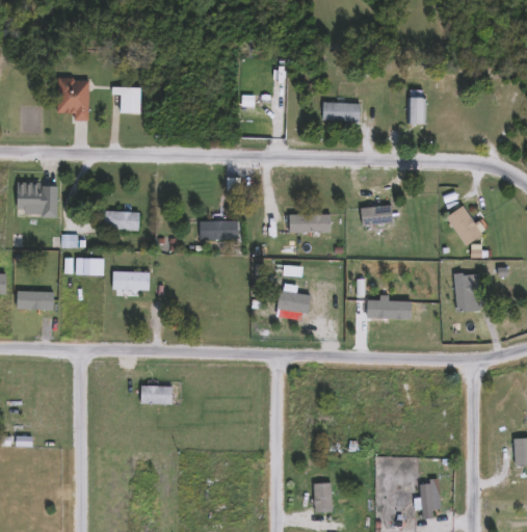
[(90,79),(90,121),(75,121),(75,113),(58,113),(58,79),(90,79)]
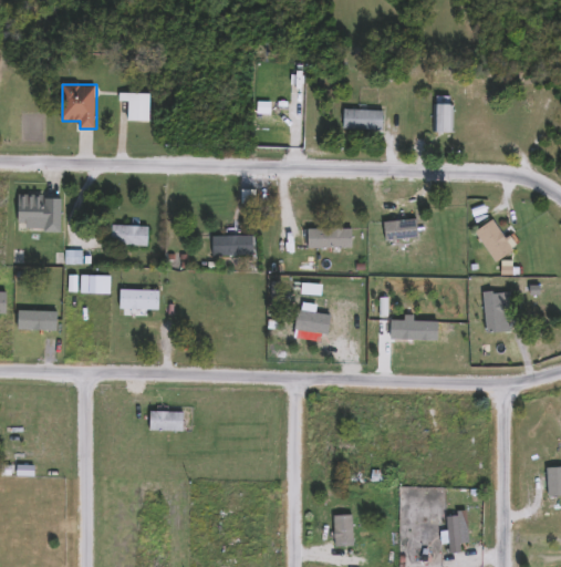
[(434,133),(434,95),(457,95),(457,133),(434,133)]
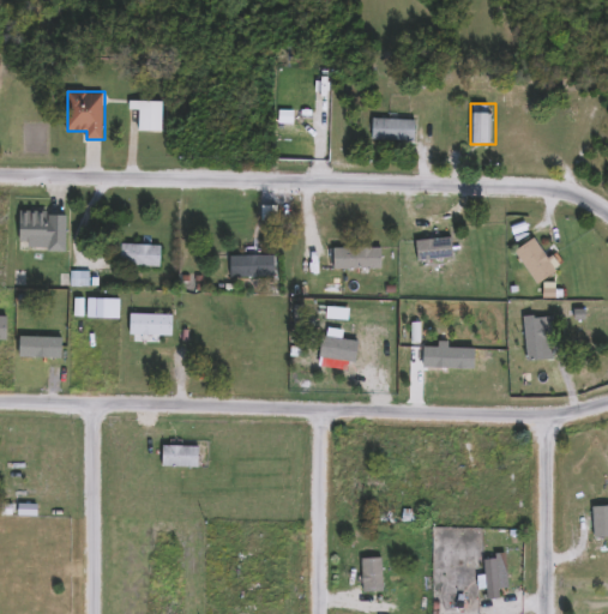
[(419,119),(419,140),(373,140),(373,119),(419,119)]
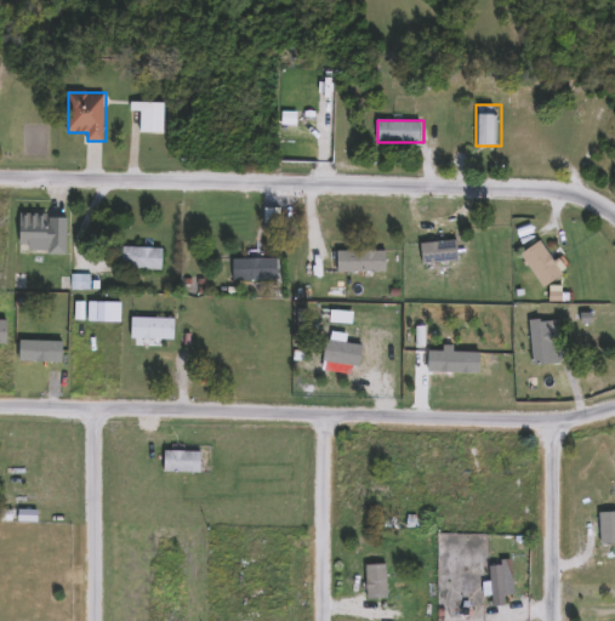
[(67,254),(27,254),(27,244),(20,244),(20,214),(67,214),(67,254)]
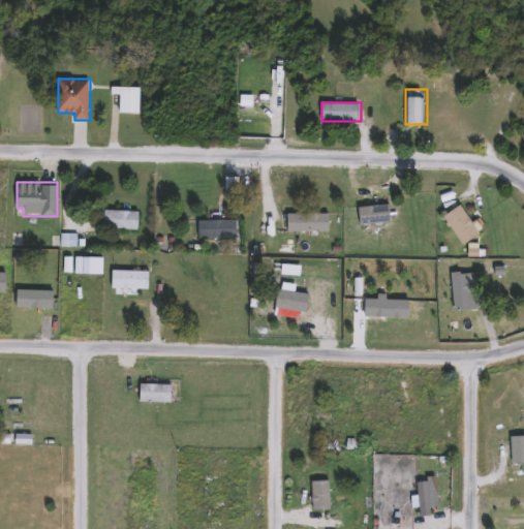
[(480,234),(463,245),(443,216),(460,205),(480,234)]
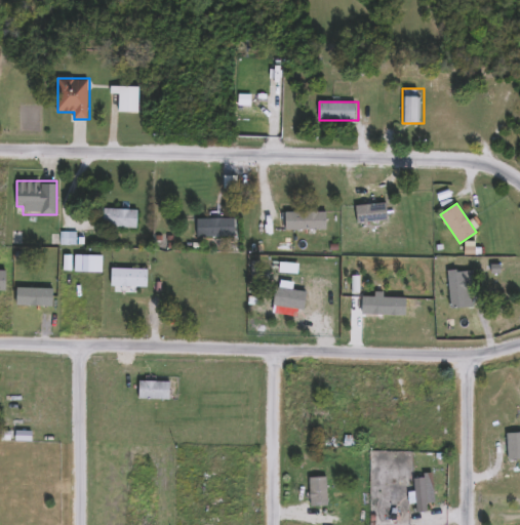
[(140,208),(140,228),(105,228),(105,208),(140,208)]
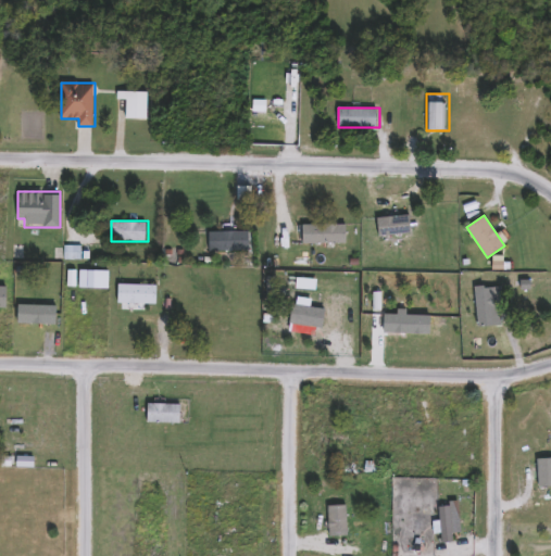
[(349,224),(349,243),(309,243),(309,224),(349,224)]
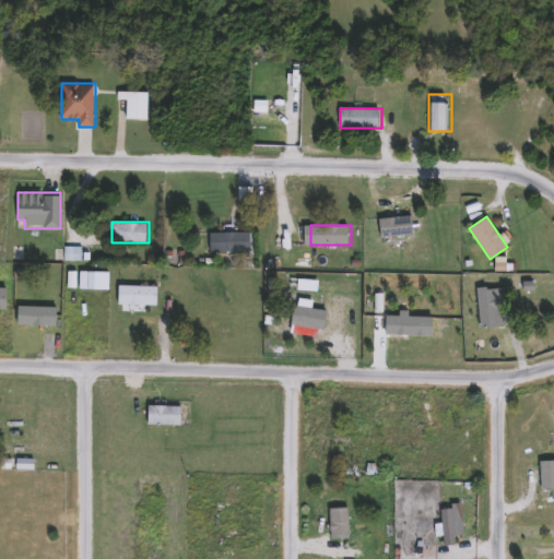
[(210,252),(210,233),(254,233),(254,252),(210,252)]
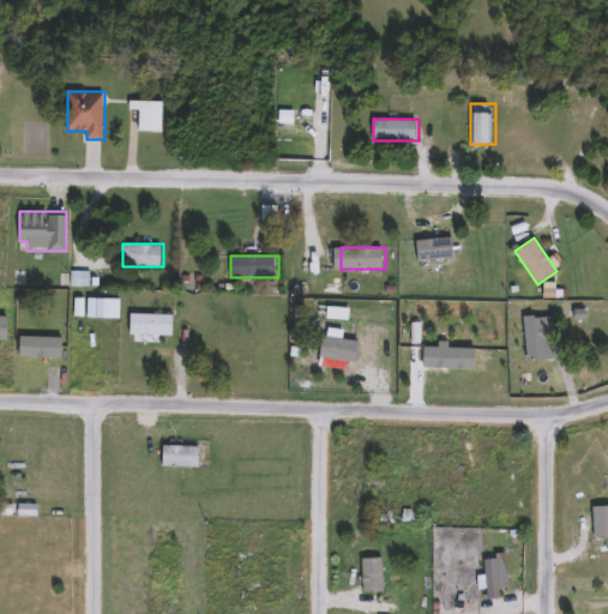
[(323,362),(323,338),(375,338),(375,362),(323,362)]
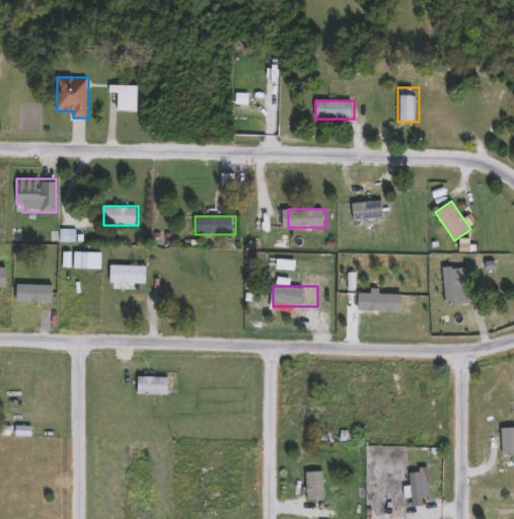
[(404,294),(404,312),(359,312),(359,294),(404,294)]
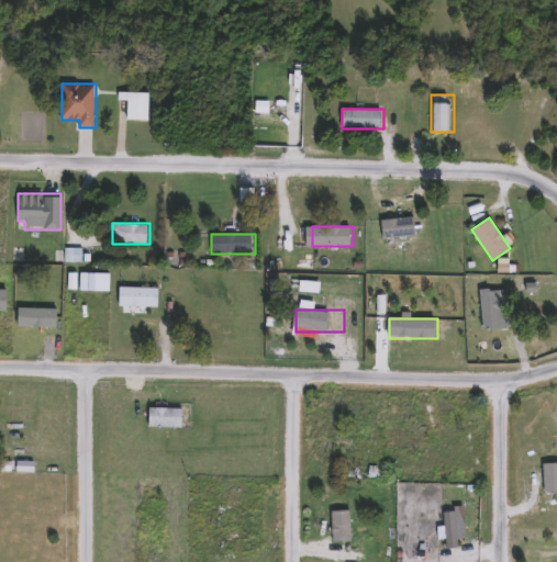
[(185,427),(148,427),(148,407),(185,407),(185,427)]
